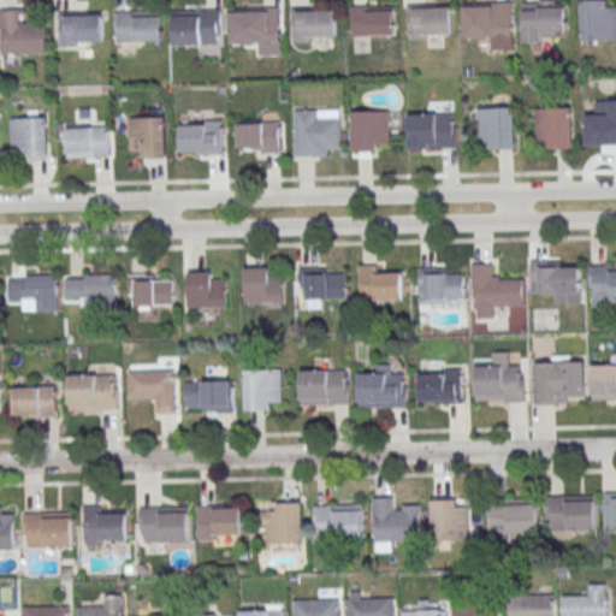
[(556,42),(555,30),(567,30),(566,0),(528,0),(521,0),(522,42),(556,42)]
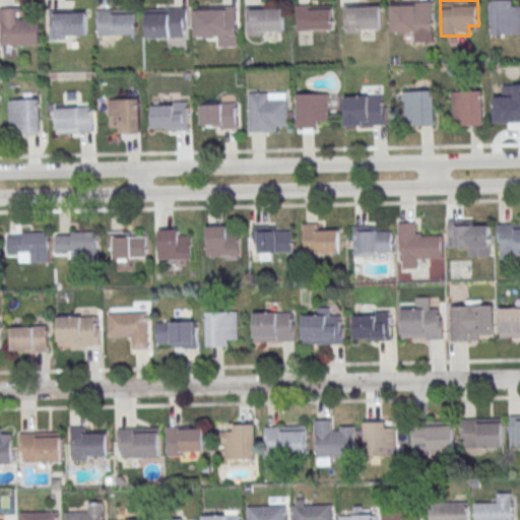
[(490,0),(490,35),(519,34),(519,8),(513,8),(513,0),(490,0)]
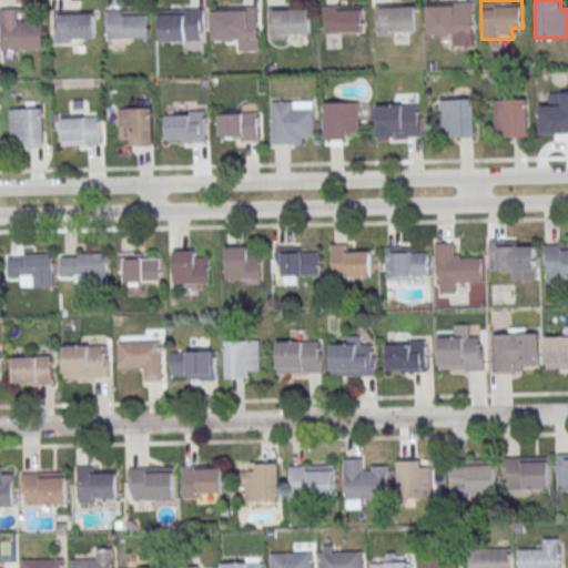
[(473,2),(426,2),(426,36),(473,36),(473,2)]
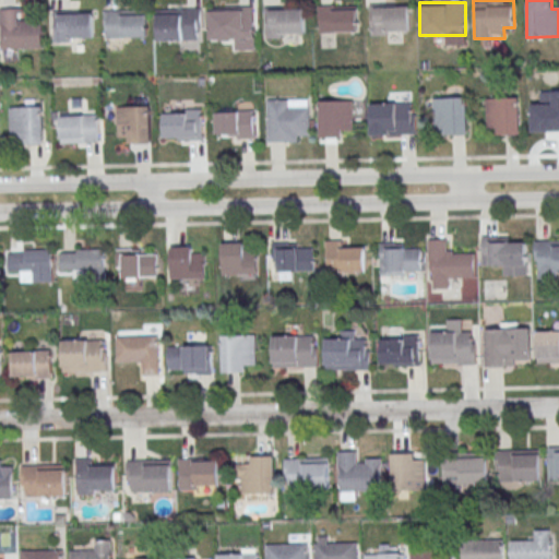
[(319,6),(319,32),(358,32),(358,4),(319,6)]
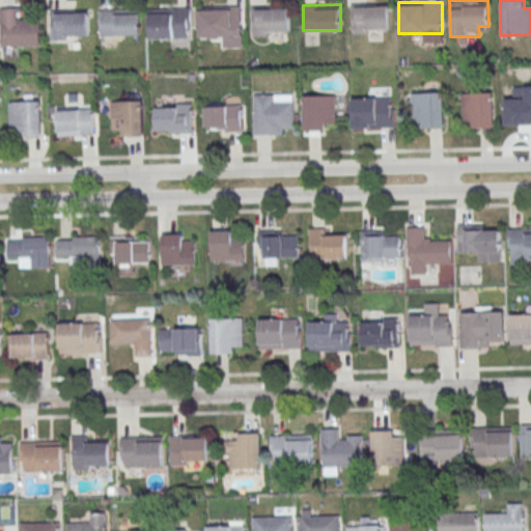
[(242,6),(243,48),(224,48),(223,36),(200,37),(199,9),(226,9),(226,6),(242,6)]
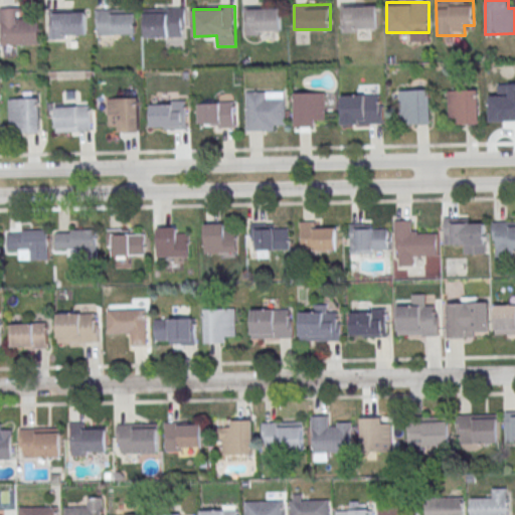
[(342,32),(377,32),(377,6),(342,6),(342,32)]
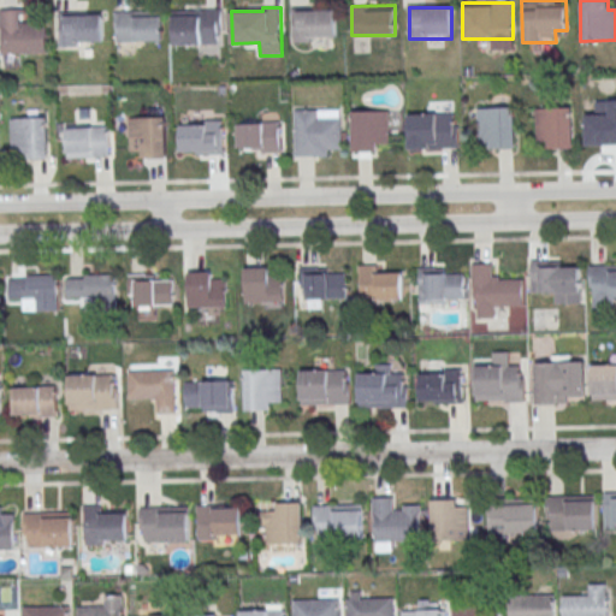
[(0,12),(0,52),(46,53),(46,21),(28,21),(28,10),(0,10),(0,12)]
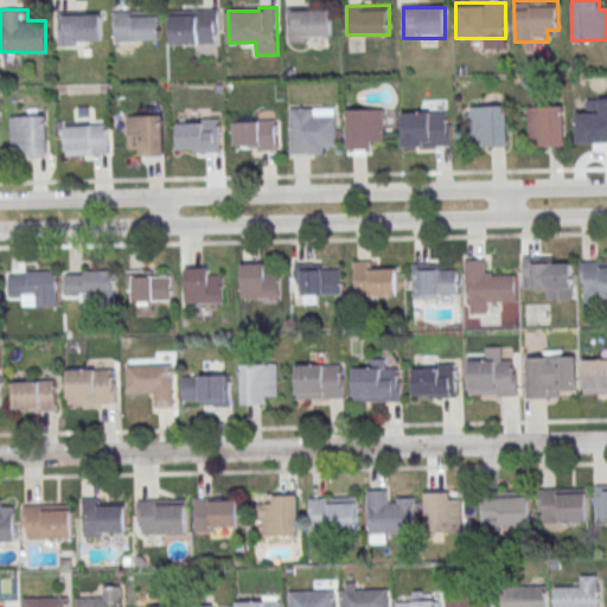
[(172,11),(172,43),(216,42),(216,31),(219,30),(219,10),(172,11)]
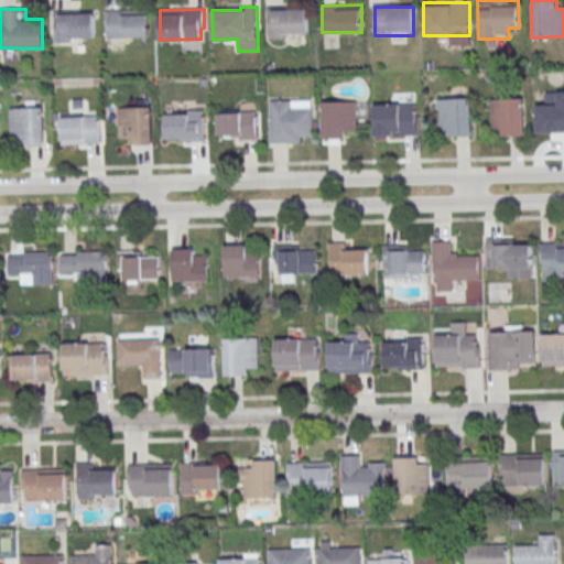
[(306,38),(306,9),(268,9),(268,38),(306,38)]
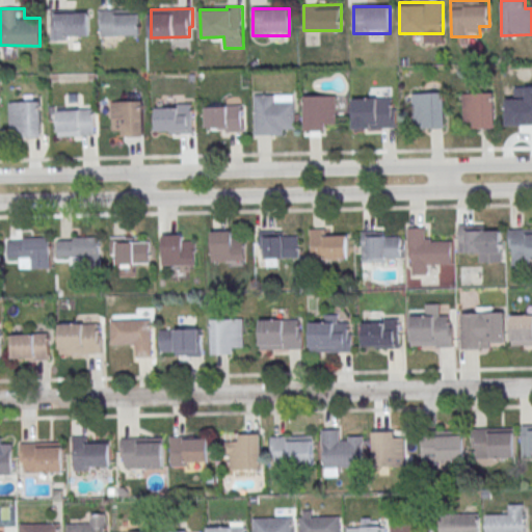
[(52,10),(53,36),(92,35),(92,15),(86,15),(85,9),(52,10)]
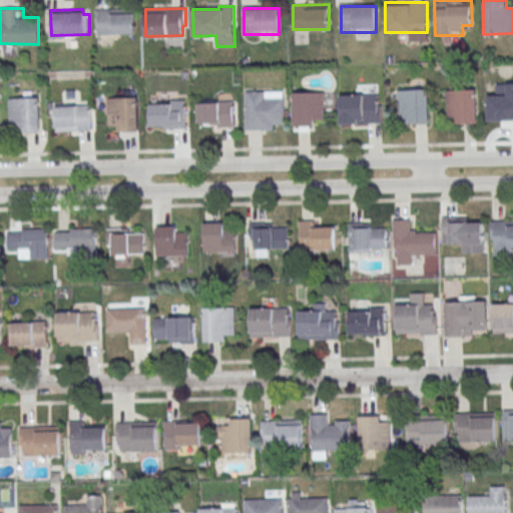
[(96,9),(97,34),(136,33),(135,13),(129,13),(129,9),(96,9)]
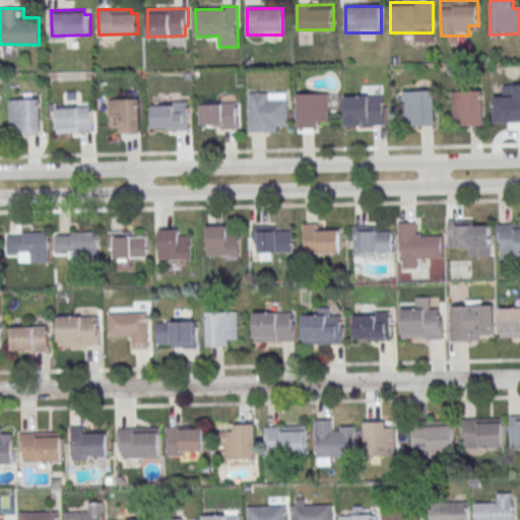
[(403,91),(435,89),(437,125),(414,126),(413,118),(404,119),(403,91)]
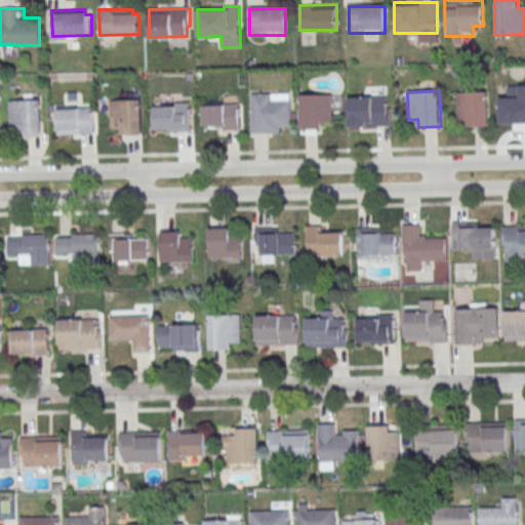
[(456,91),(488,90),(490,126),(468,126),(468,119),(457,120),(456,91)]
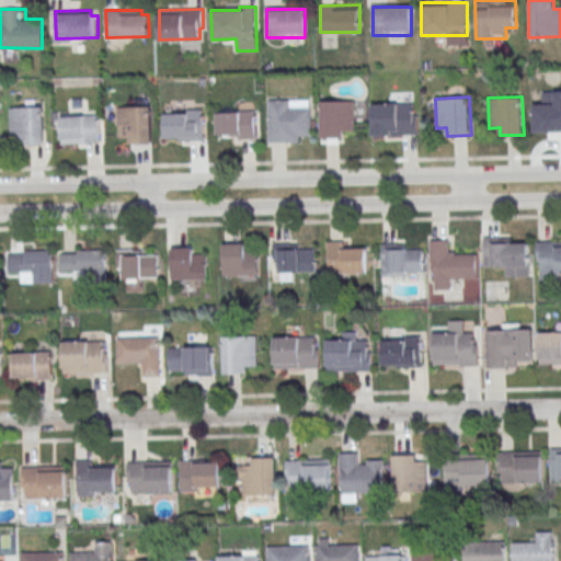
[(268,100),(270,141),(300,141),(299,136),(311,136),(311,106),(310,106),(310,100),(268,100)]
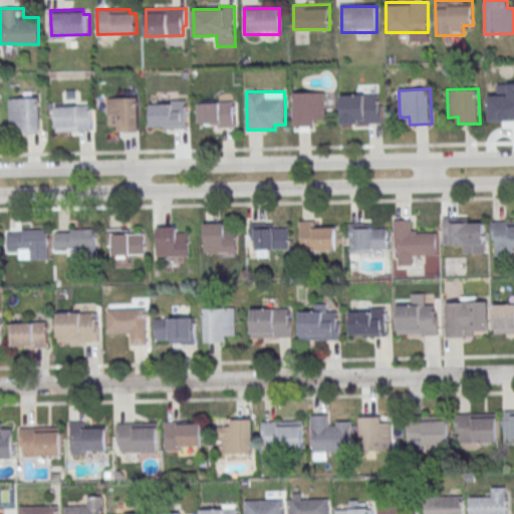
[(325,91),(293,92),(295,127),(317,126),(316,119),(326,118),(325,91)]
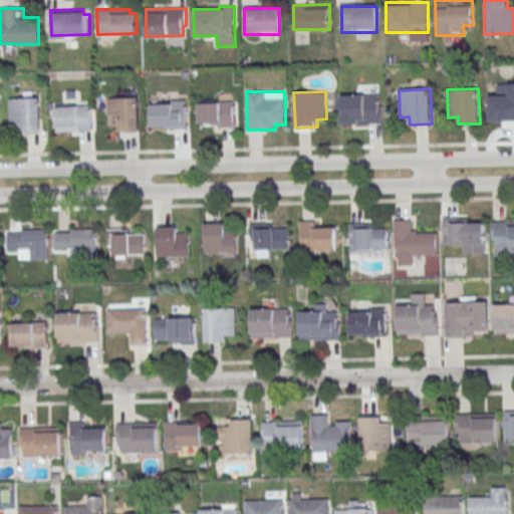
[(341,95),(379,94),(379,104),(383,104),(384,123),(342,123),(341,95)]
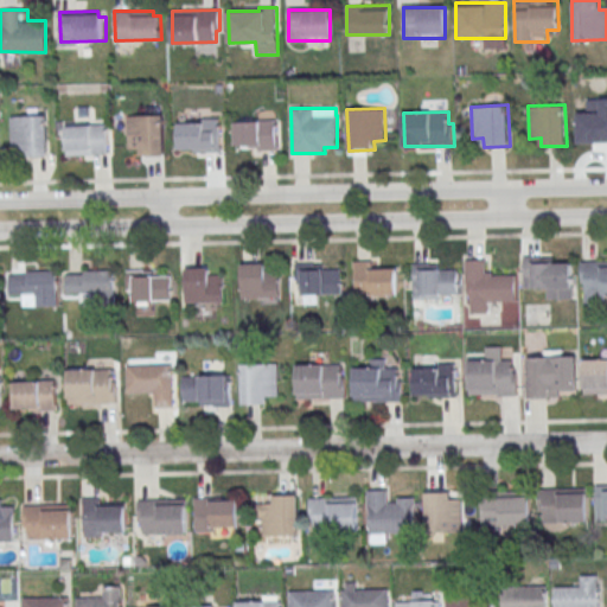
[(606,112),(606,144),(601,144),(601,140),(593,140),(593,138),(580,138),(579,113),(606,112)]
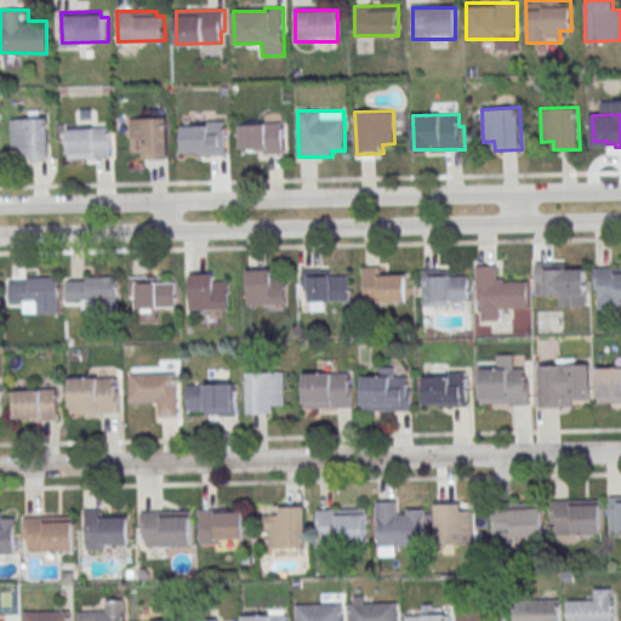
[(130,118),(167,117),(170,158),(143,159),(143,151),(131,151),(130,118)]
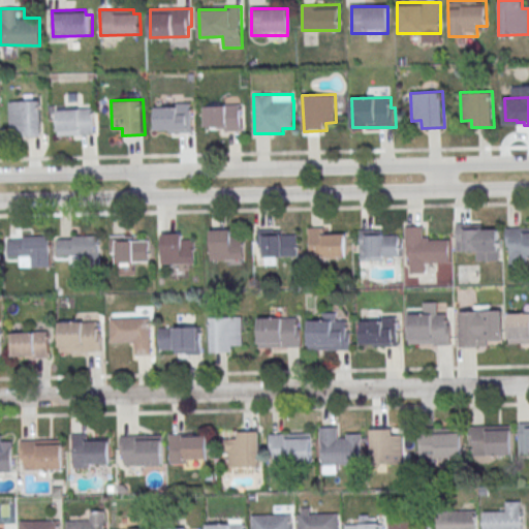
[(9,101),(41,100),(42,135),(21,136),(20,129),(10,129),(9,101)]
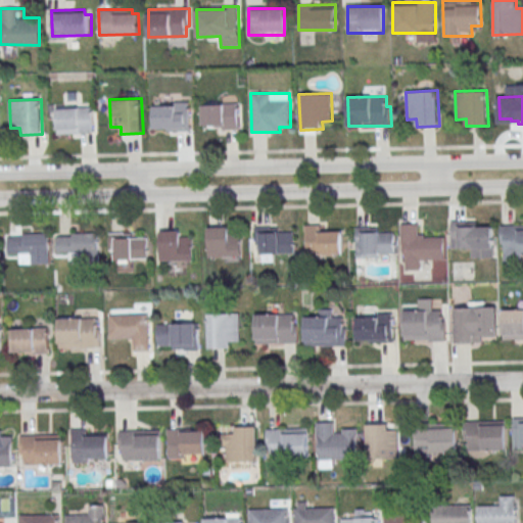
[(189,101),(190,131),(168,131),(168,128),(154,129),(154,105),(175,105),(175,102),(189,101)]
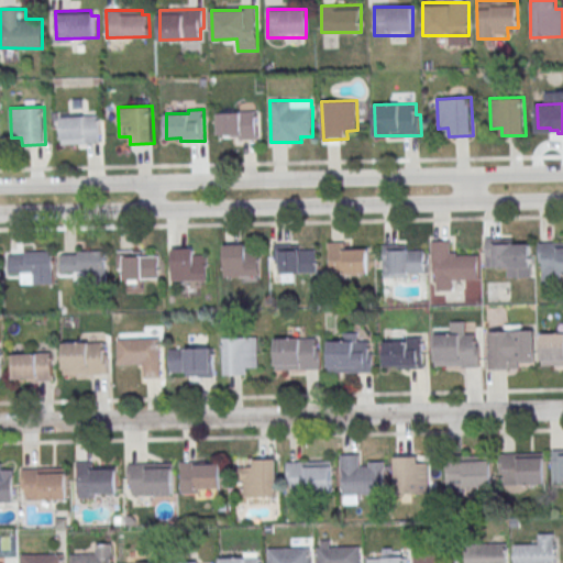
[(256,111),(256,140),(240,140),(240,136),(232,136),(232,134),(219,134),(219,112),(256,111)]
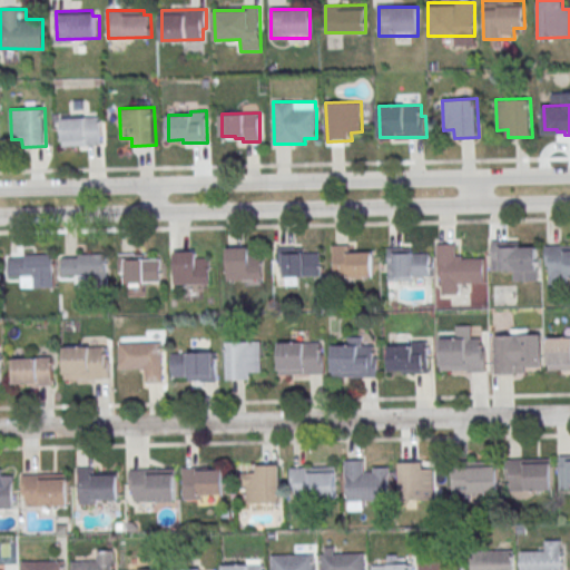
[(100,117),(101,146),(84,146),(84,143),(76,143),(76,140),(64,140),(62,117),(100,117)]
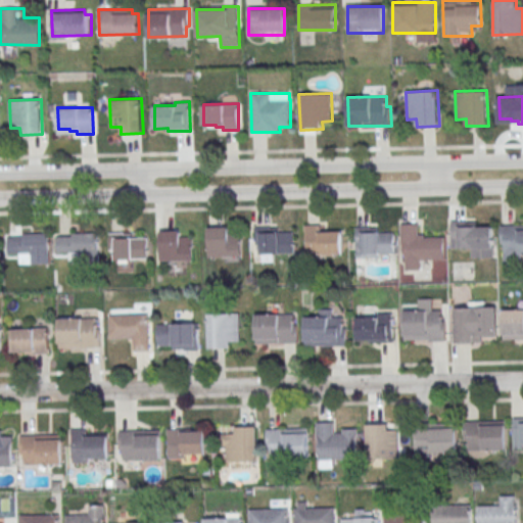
[(493,257),(493,227),(479,227),(479,221),(450,221),(450,248),(471,248),(471,257),(493,257)]
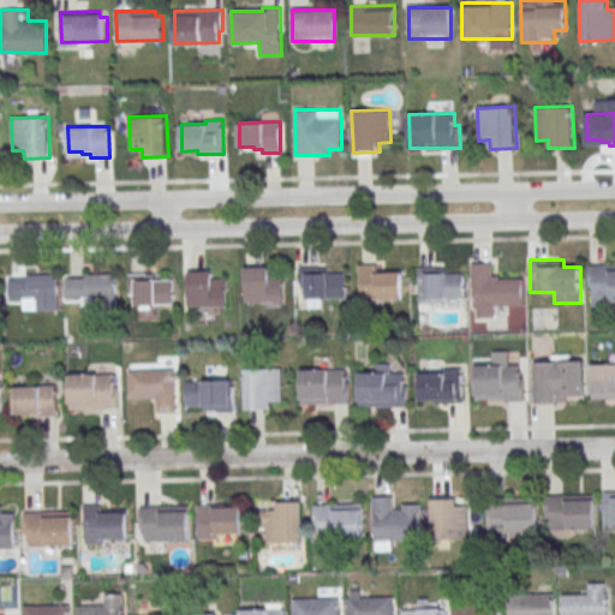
[(495,262),(471,262),(471,317),(496,317),(496,305),(521,305),(521,276),(495,276),(495,262)]
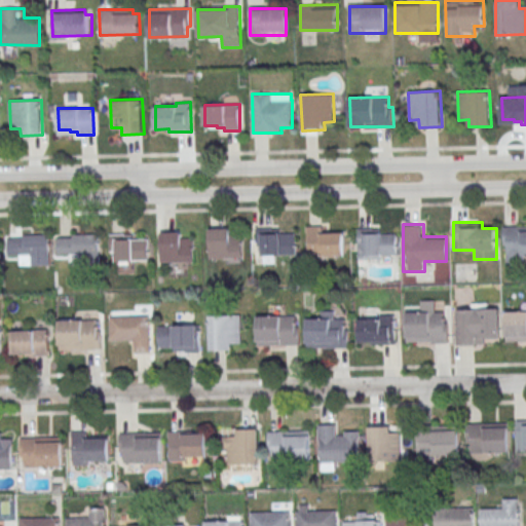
[(524,265),(524,255),(525,255),(525,225),(503,226),(503,265),(524,265)]
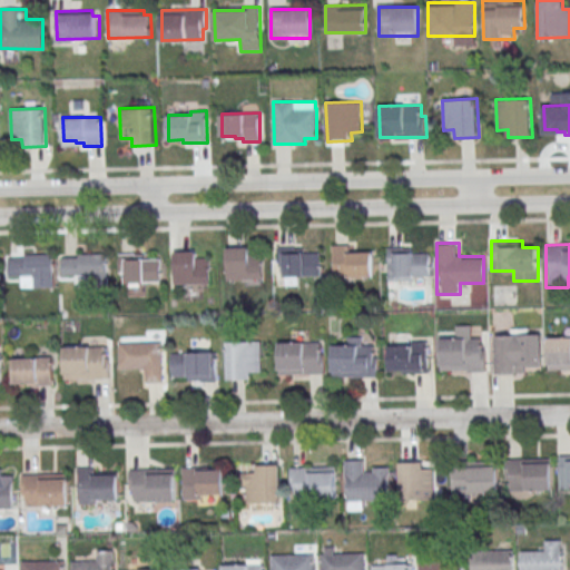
[(227,248),(227,281),(263,281),(263,257),(251,257),(251,248),(227,248)]
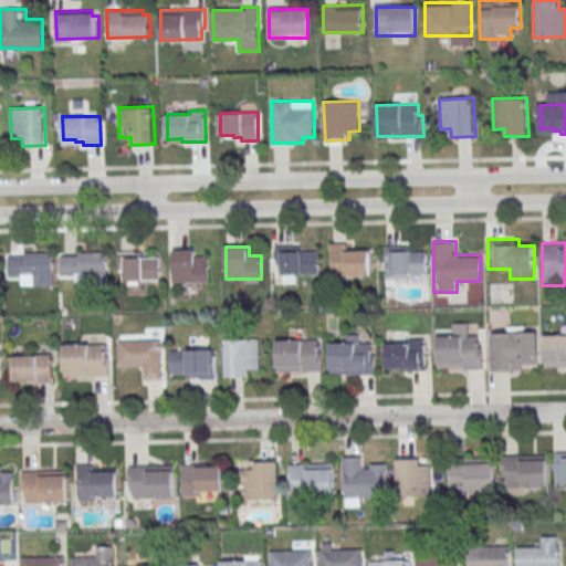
[(331,275),(369,275),(369,247),(331,247),(331,275)]
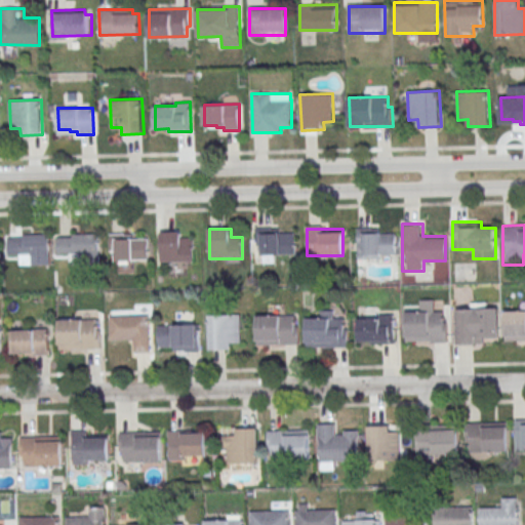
[(396,257),(396,229),(357,229),(357,257),(396,257)]
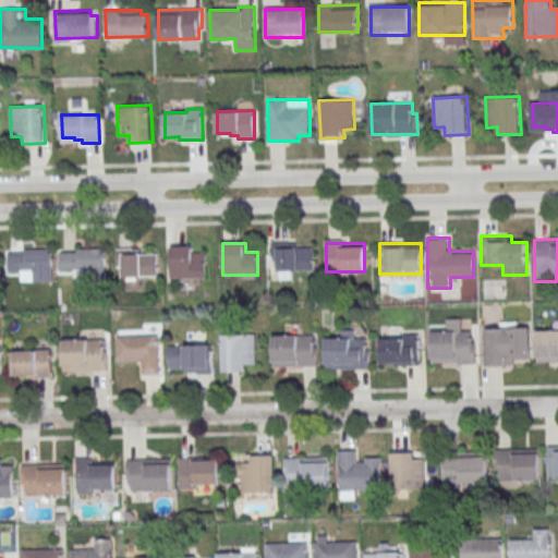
[(274,244),(274,278),(292,278),(292,270),(313,270),(313,244),(274,244)]
